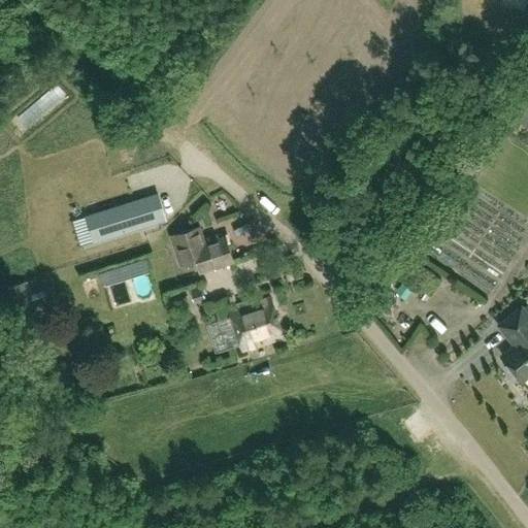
[(86,217),(72,221),(79,245),(93,241),(93,242),(155,224),(145,197),(85,216),(86,217)]
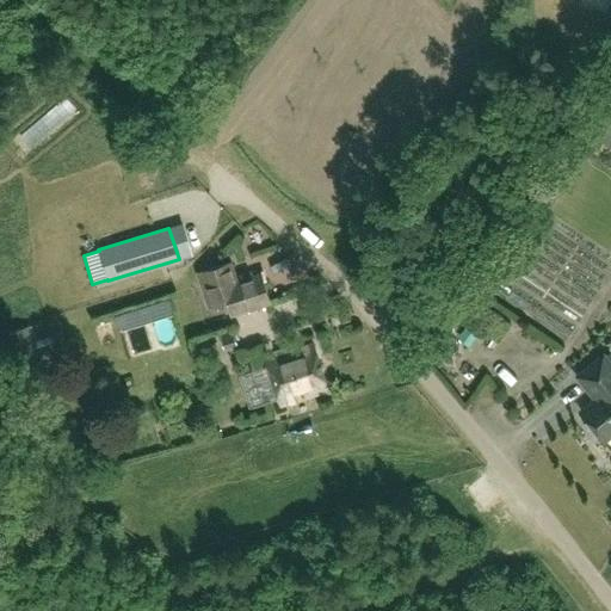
[(271,302),(261,272),(236,279),(230,261),(198,272),(209,306),(227,300),(232,314),(271,302)]
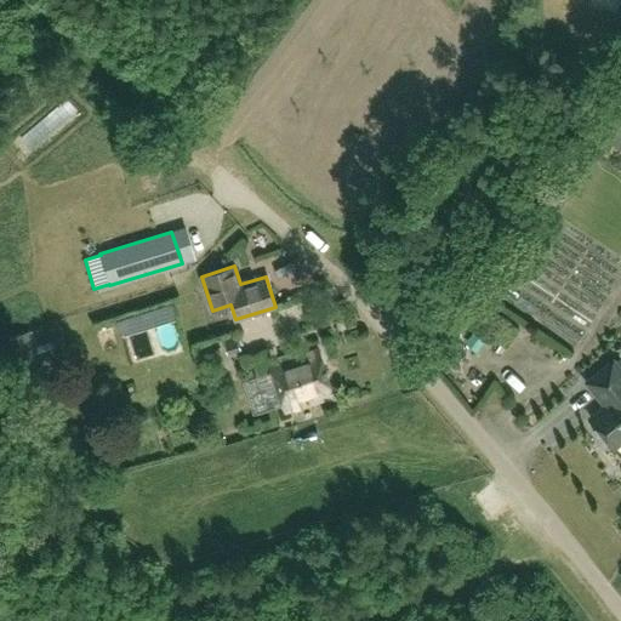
[(167,273),(171,286),(195,280),(192,267),(167,273)]
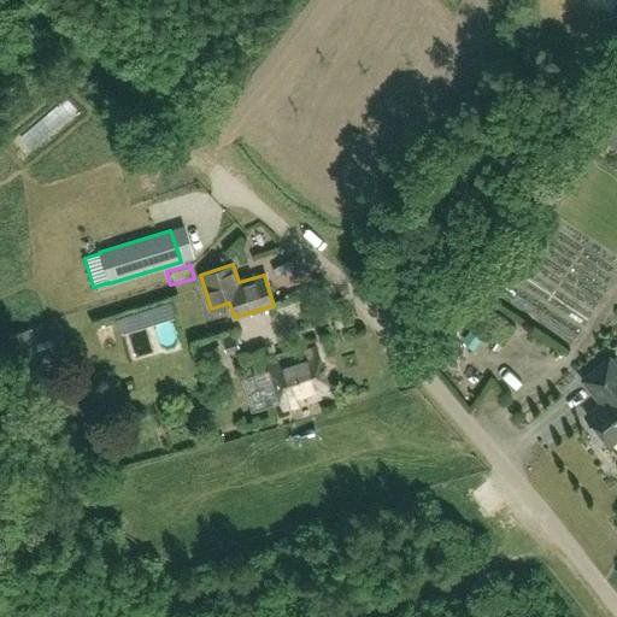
[(474,328),(438,363),(452,378),(488,344),(474,328)]
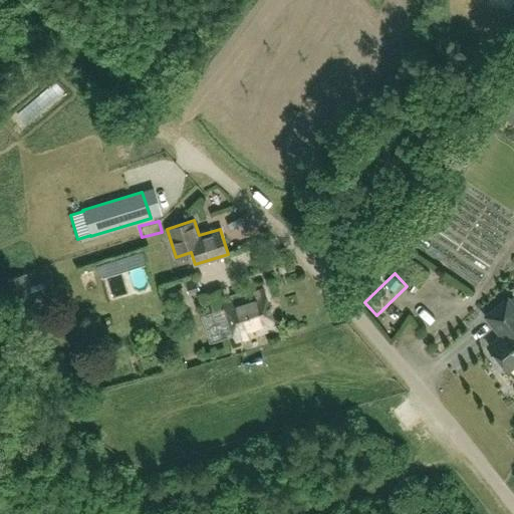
[(36,304),(26,274),(7,280),(17,310),(36,304)]
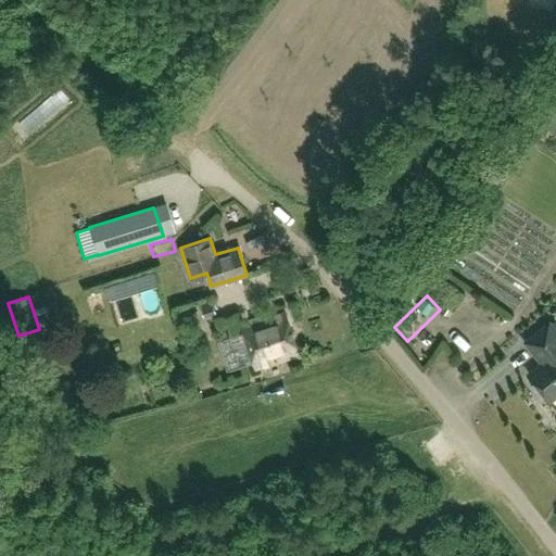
[(213,303),(201,306),(204,317),(216,314),(213,303)]
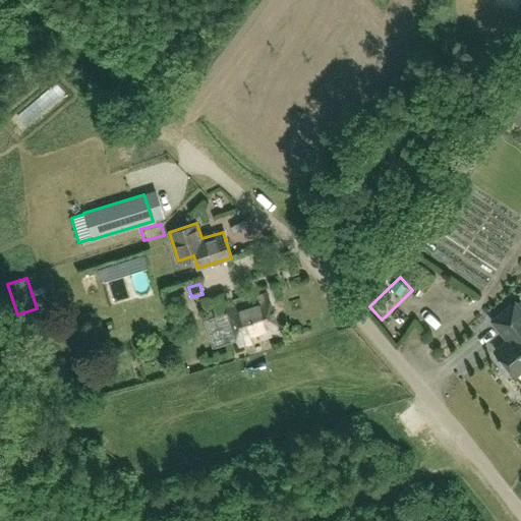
[(279,334),(267,295),(226,307),(238,347),(279,334)]
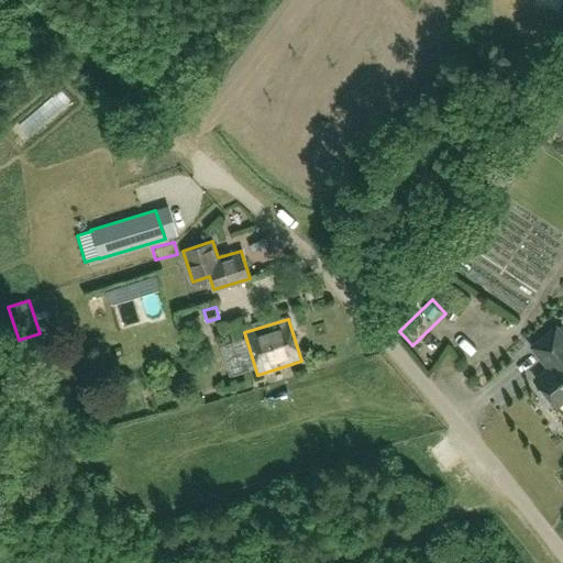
[(562,401),(562,334),(556,327),(532,346),(549,367),(536,379),(544,390),(543,395),(550,403),(555,404),(558,406),(562,401)]
